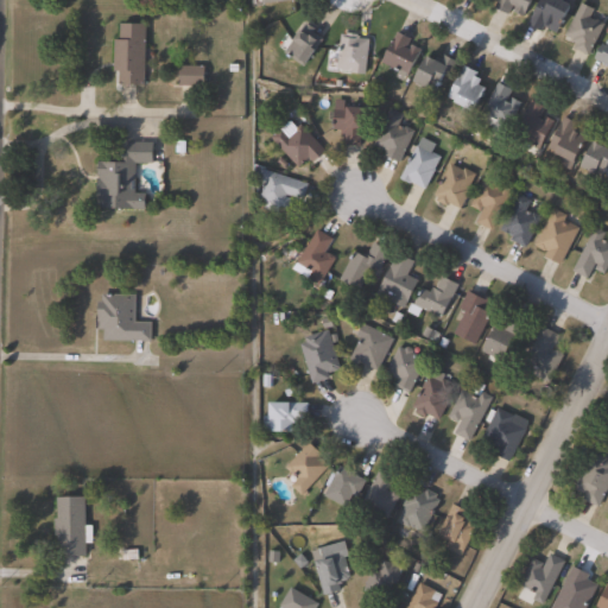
[(530,0),(524,13),(521,12),(520,14),(514,12),(515,7),(508,4),(507,7),(501,4),(501,2),(496,0),(530,0)]
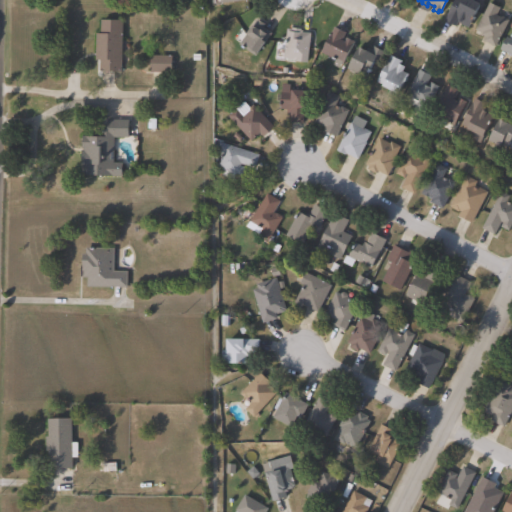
[(479,0),(478,3),(480,4),(465,32),(449,23),(451,19),(445,16),(453,0),(479,0)]
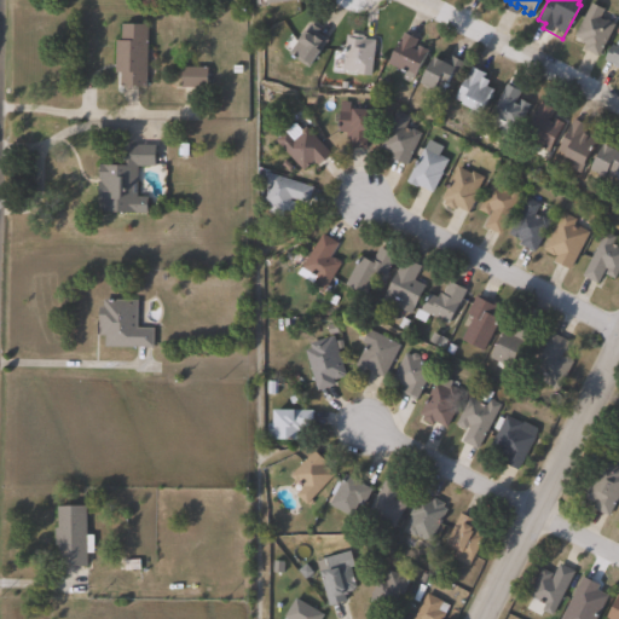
[(613,24),(597,57),(584,50),(586,45),(572,38),(590,3),(603,9),(602,10),(612,15),(608,22),(613,24)]
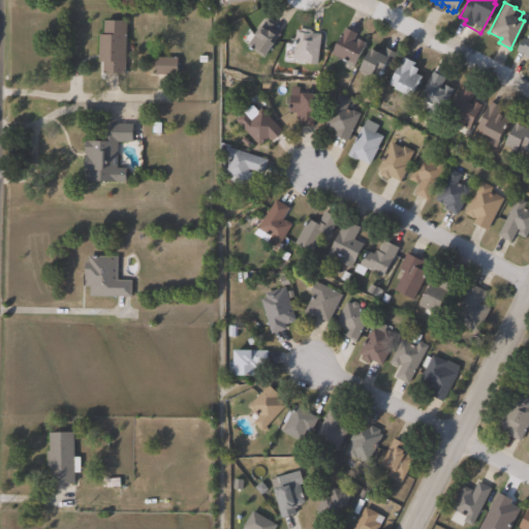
[(125,21),(123,74),(101,73),(102,61),(97,61),(99,34),(102,34),(102,20),(125,21)]
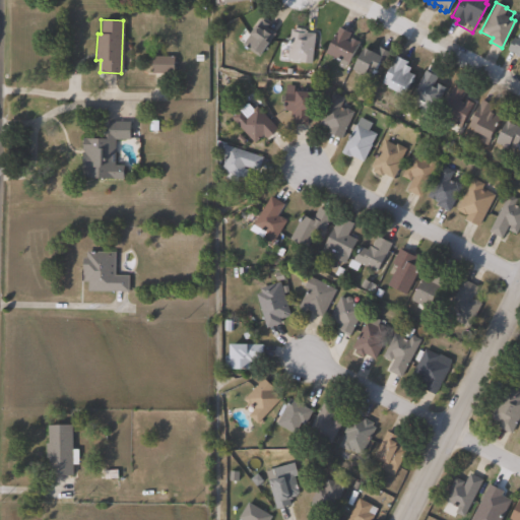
[(275,34),(258,57),(246,47),(248,44),(245,42),(261,19),(268,24),(266,27),(275,34)]
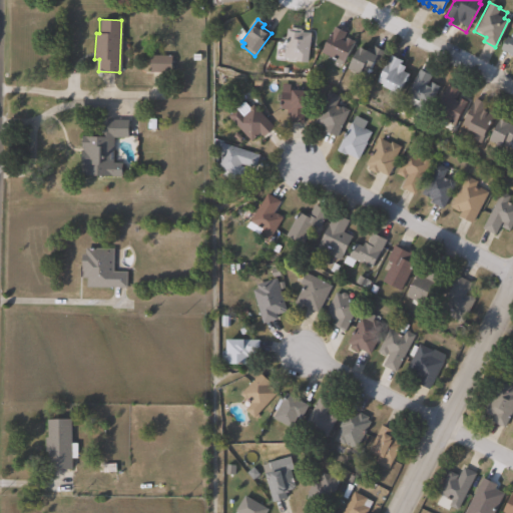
[(342,40),(347,42),(348,39),(352,41),(351,44),(354,46),(344,64),(343,63),(341,67),(334,63),(336,60),(322,52),(335,27),(346,33),(342,40)]
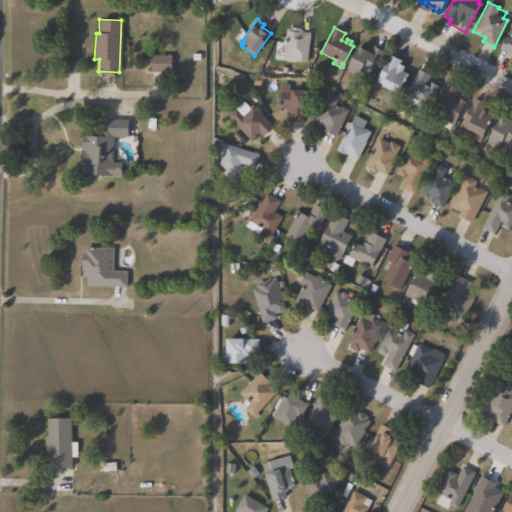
[(300,28),(300,30),(302,30),(302,33),(309,33),(307,62),(295,61),(295,59),(284,59),(286,28),(292,29),(292,28),(300,28)]
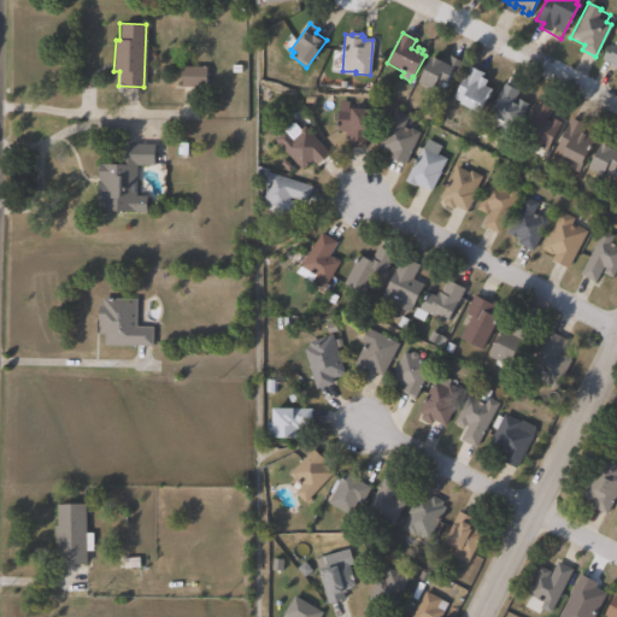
[(616,45),(616,65),(609,62),(609,63),(603,60),(610,43),(616,47),(616,45)]
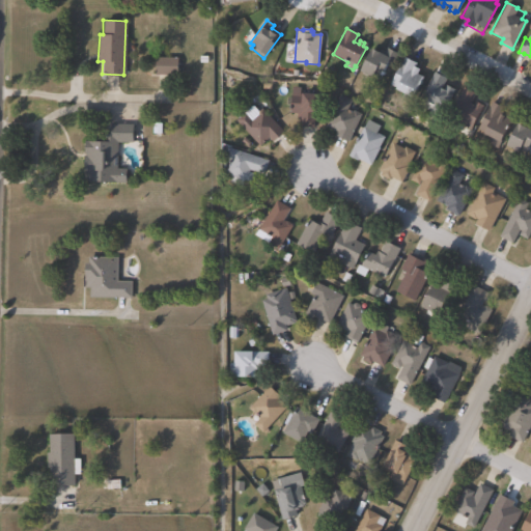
[(372,48),(386,55),(389,49),(399,54),(392,67),(388,65),(381,80),(361,70),(372,48)]
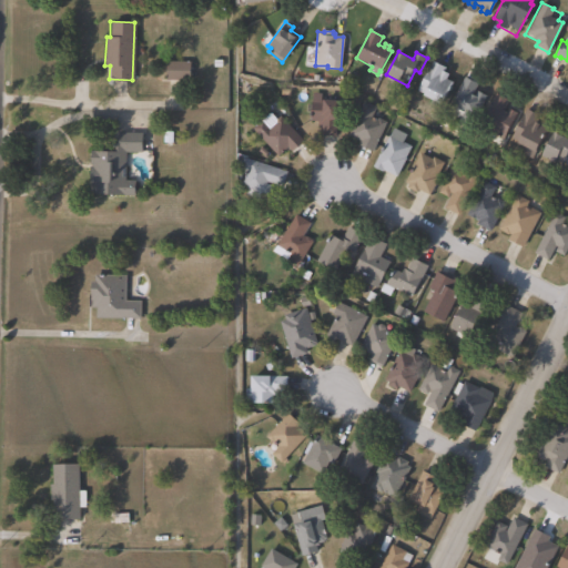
[(190,61),(190,80),(165,80),(165,61),(190,61)]
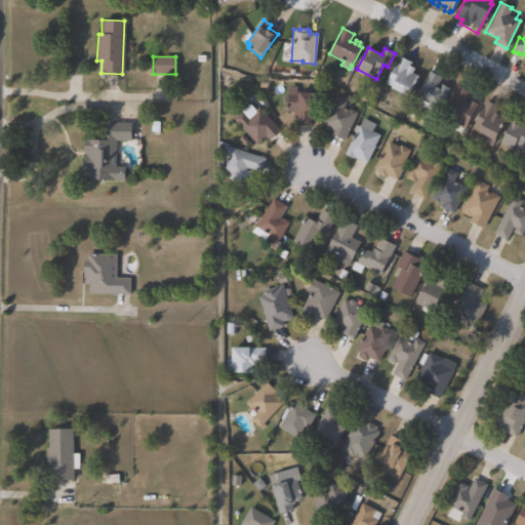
[(419,76),(409,96),(393,88),(394,87),(387,83),(400,56),(410,63),(407,69),(412,72),(412,73),(419,76)]
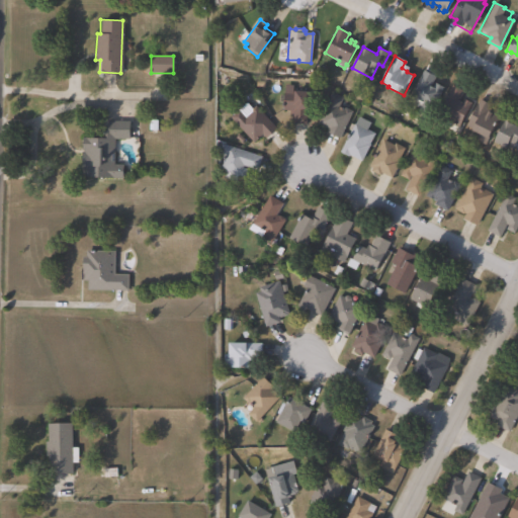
[(431,86),(432,87),(434,83),(444,88),(430,115),(419,109),(419,108),(413,105),(415,100),(410,98),(424,70),(436,76),(431,86)]
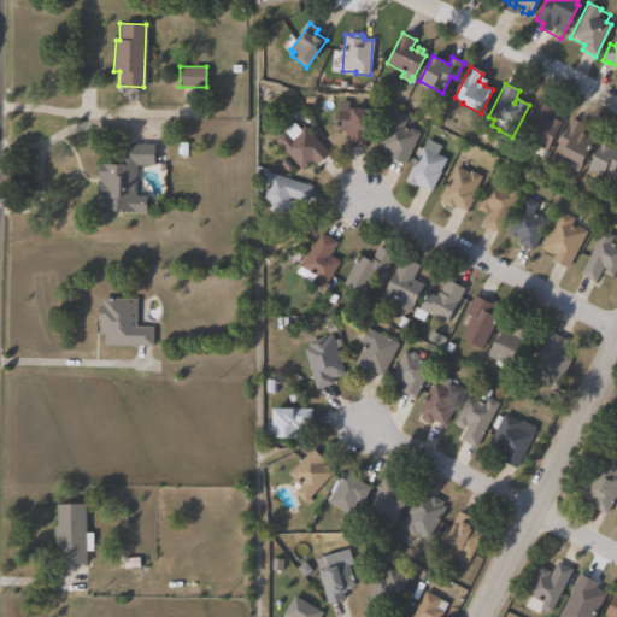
[(547,121),(551,122),(553,118),(562,122),(547,152),(521,137),(539,101),(553,109),(547,121)]
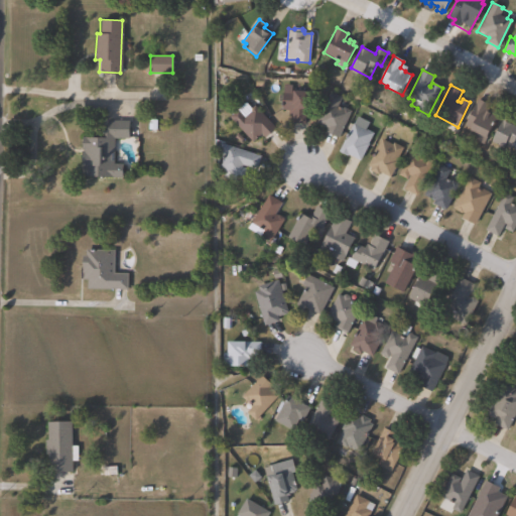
[(307,91),(306,109),(305,109),(305,124),(290,123),(291,114),(288,114),(288,110),(282,110),(282,91),(307,91)]
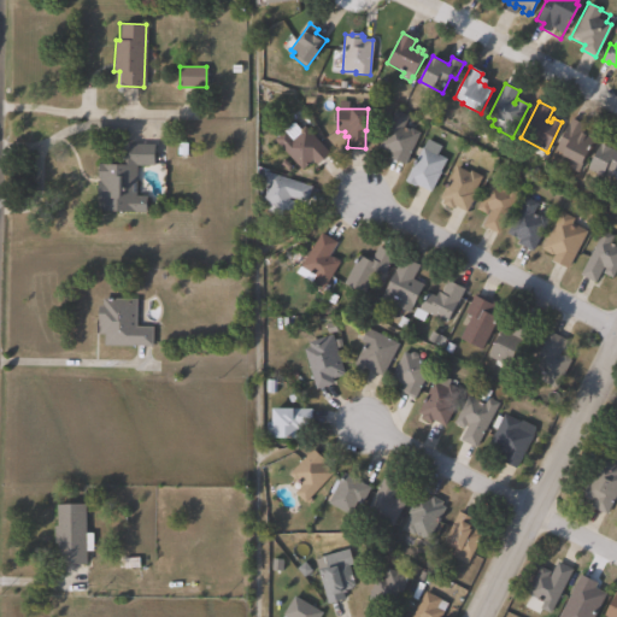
[(403,128),(409,130),(410,129),(418,133),(405,165),(388,158),(389,154),(377,148),(394,111),(407,117),(403,128)]
